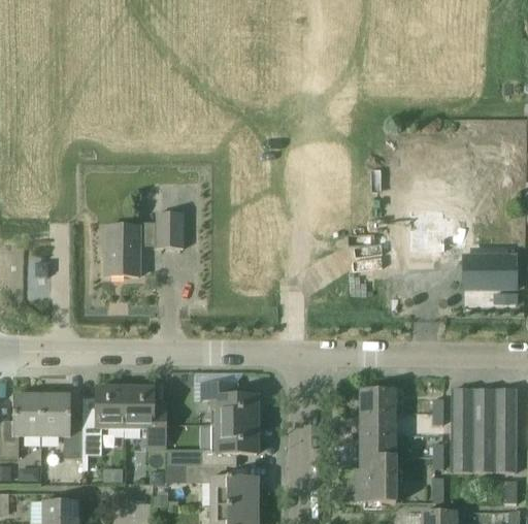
[(434,243),(466,243),(466,215),(444,215),(444,208),(410,208),(410,250),(434,250),(434,243)]
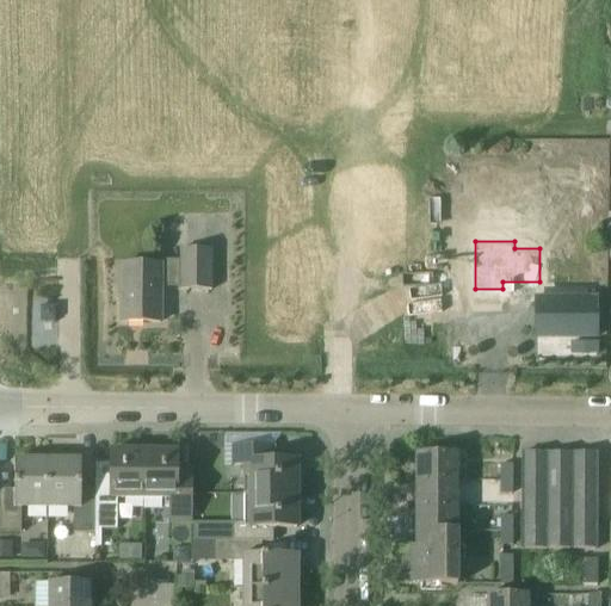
[(161,319),(161,278),(180,278),(180,286),(211,286),(211,246),(180,246),(180,257),(160,257),(160,261),(123,260),(122,319),(161,319)]
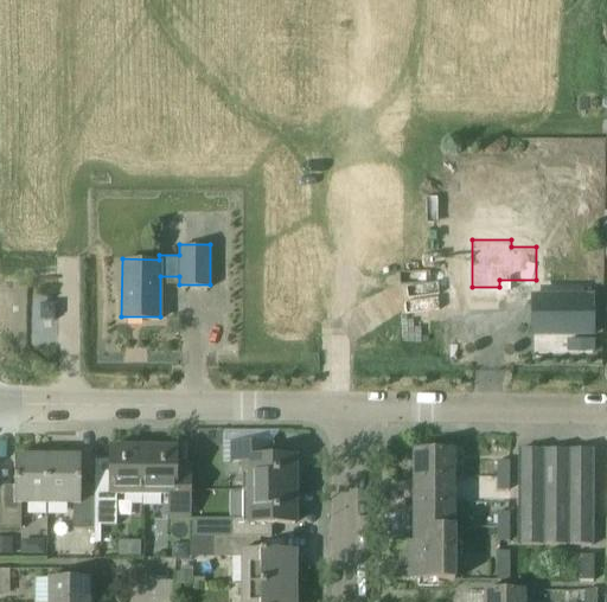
[(593,331),(592,292),(534,293),(534,332),(593,331)]
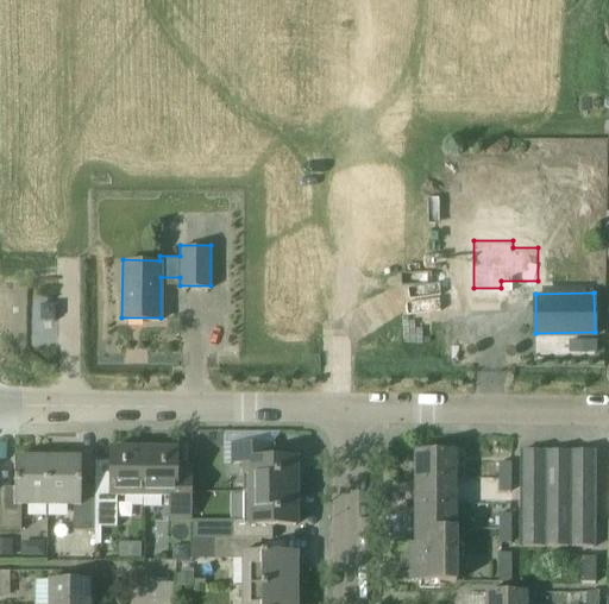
[(55,316),(56,301),(41,301),(41,316),(55,316)]
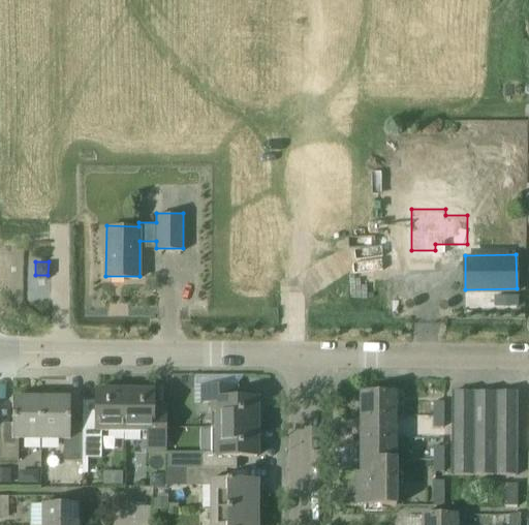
[(257,425),(257,396),(237,396),(237,383),(201,383),(201,400),(212,400),(212,425),(257,425)]
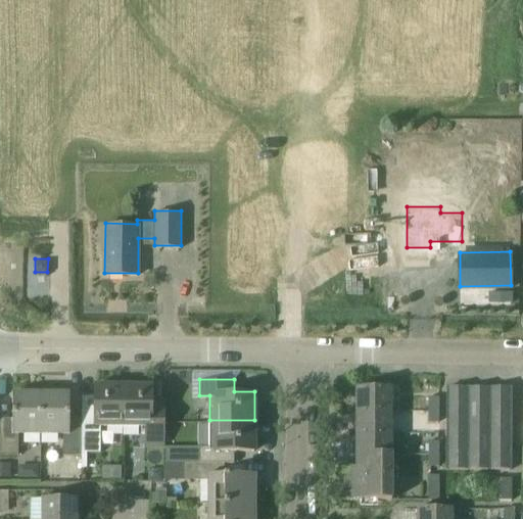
[(123,424),(123,382),(94,382),(94,404),(82,404),(82,416),(82,450),(100,450),(100,423),(123,424)]
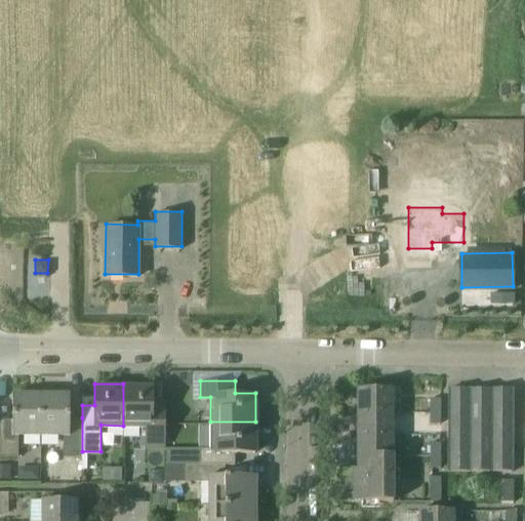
[(164,446),(164,399),(152,399),(152,385),(123,384),(123,426),(147,426),(147,446),(164,446)]
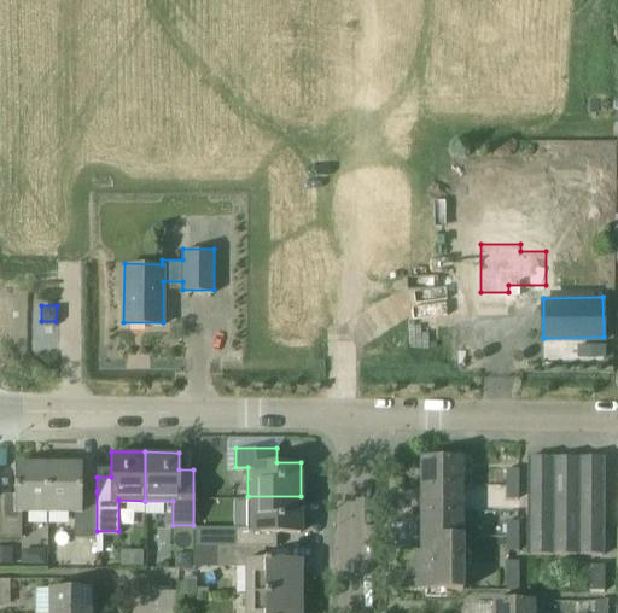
[(462,483),(462,455),(421,455),(421,483),(462,483)]
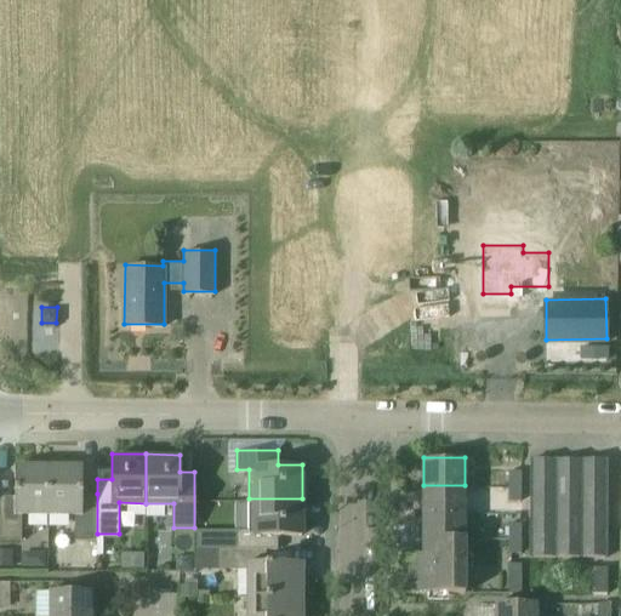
[(556,539),(557,457),(530,457),(530,554),(569,554),(569,539),(556,539)]
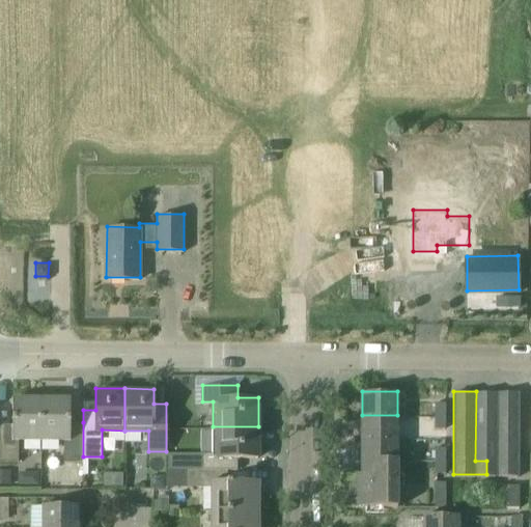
[(497,474),(497,391),(476,391),(475,461),(486,461),(486,474),(497,474)]
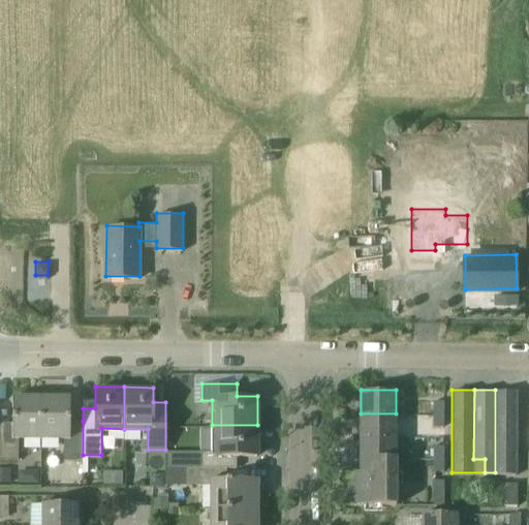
[(518,472),(518,390),(495,390),(495,472),(518,472)]
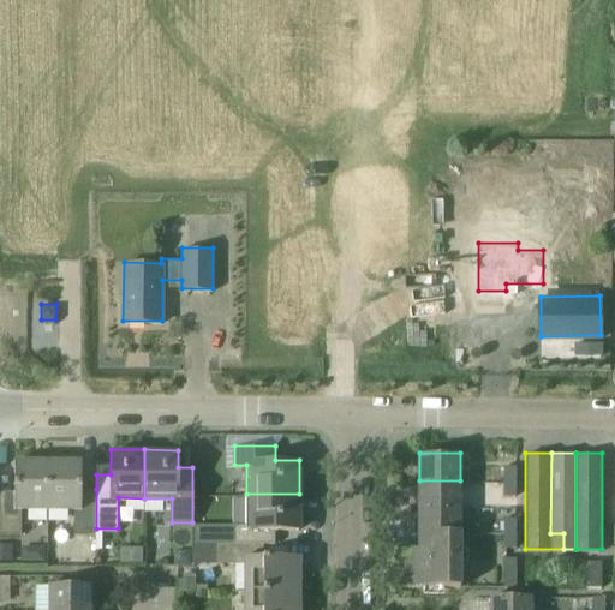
[(48,507),(48,459),(15,459),(15,489),(0,488),(0,531),(22,532),(22,507),(48,507)]
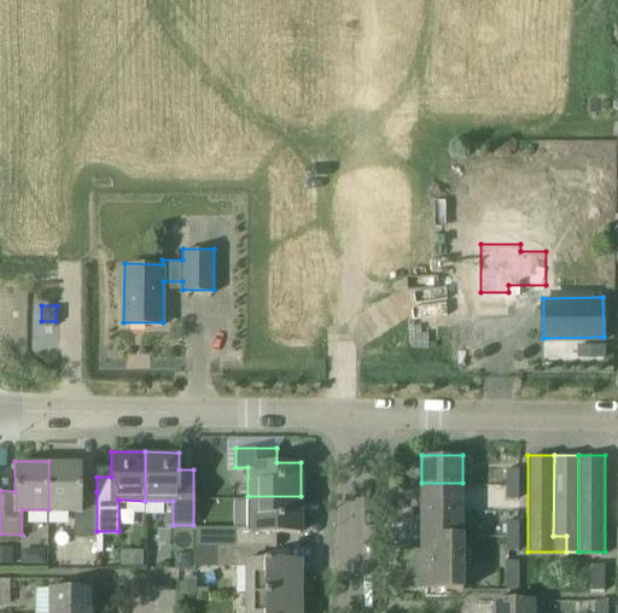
[(97,536),(97,531),(97,491),(82,491),(82,461),(48,461),(48,509),(75,509),(75,535),(97,536)]
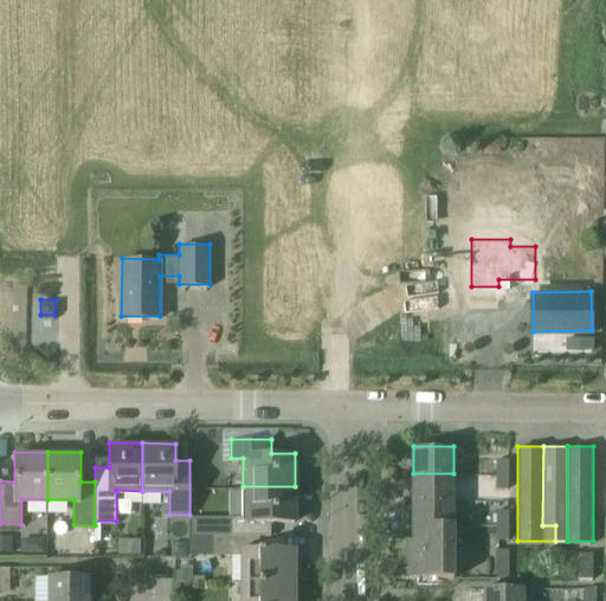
[(508,472),(508,457),(497,457),(497,472),(508,472)]
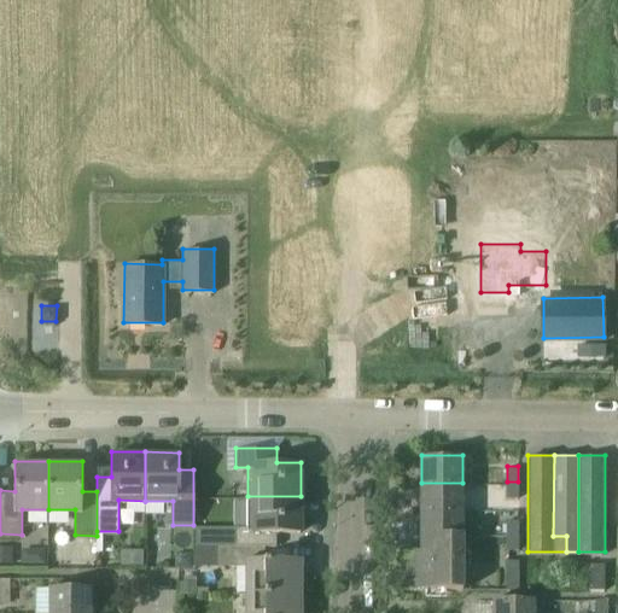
[(518,496),(518,482),(507,482),(507,496),(518,496)]
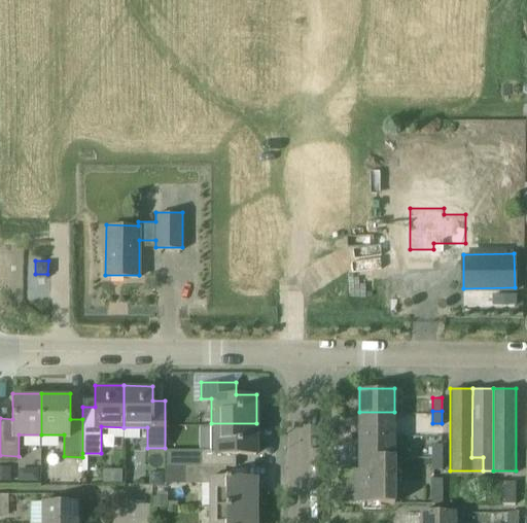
[(394,433),(394,412),(359,412),(359,433),(394,433)]
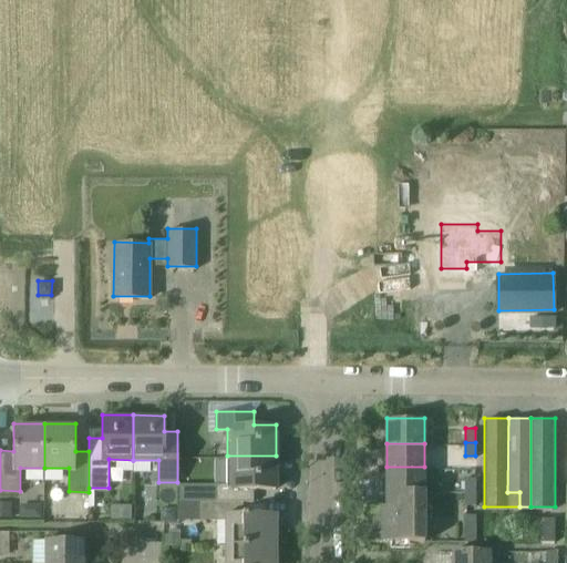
[(276,487),(276,456),(227,456),(227,482),(216,482),(216,499),(216,500),(244,499),(244,500),(254,500),(254,487),(276,487)]
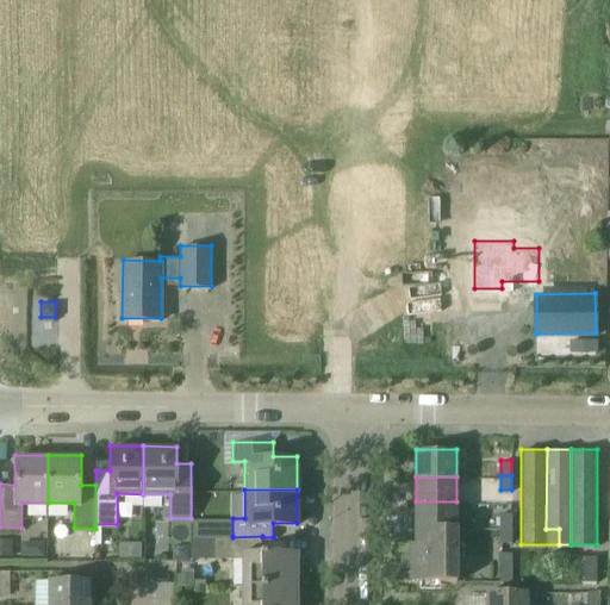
[(456,528),(456,501),(416,501),(416,528),(456,528)]
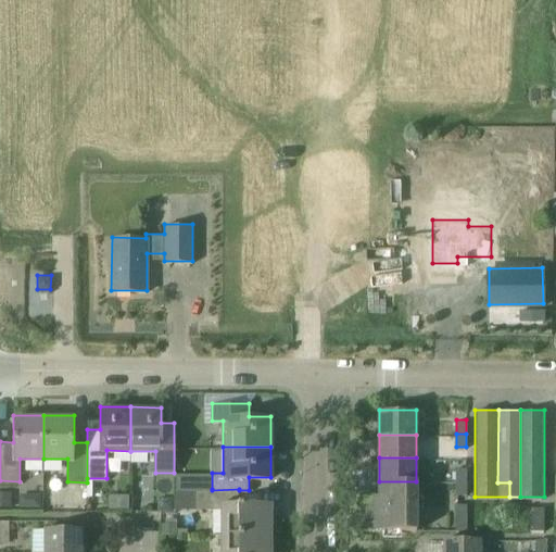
[(466,481),(466,466),(456,466),(456,481),(466,481)]
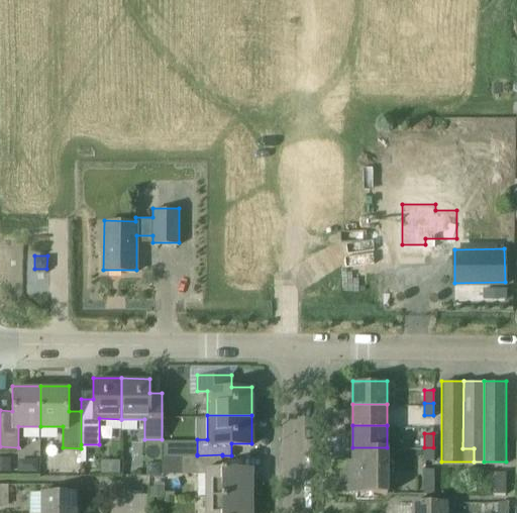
[(387,492),(387,447),(352,447),(352,459),(336,459),(336,492),(387,492)]
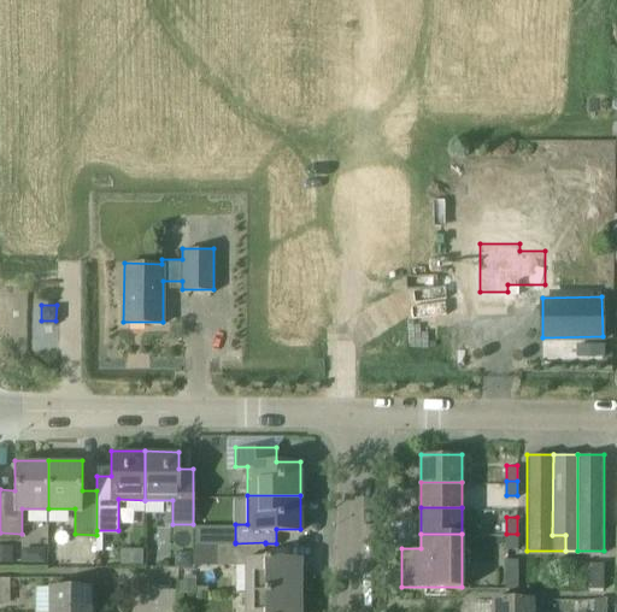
[(517,547),(517,534),(506,534),(506,547),(517,547)]
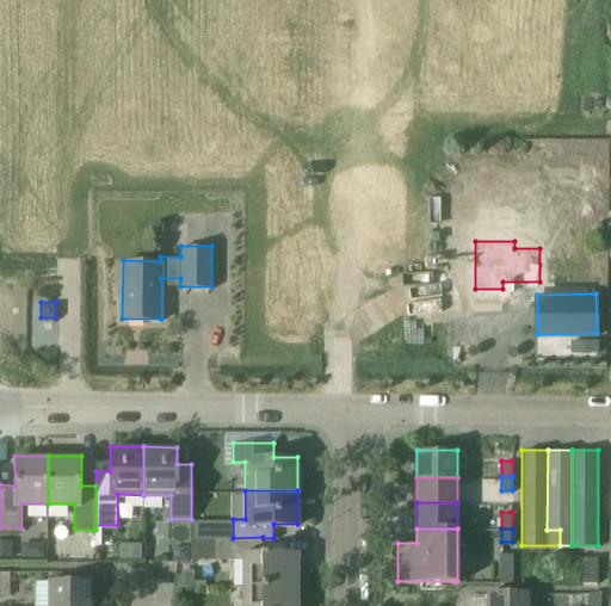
[(12,538),(0,537),(0,554),(12,554),(12,538)]
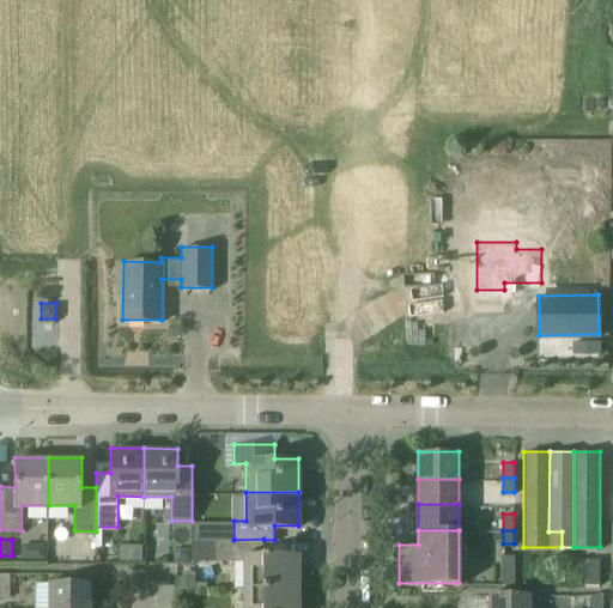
[(298,587),(298,553),(263,553),(263,540),(263,539),(234,540),(234,539),(216,539),(216,559),(246,559),(246,587),(298,587)]
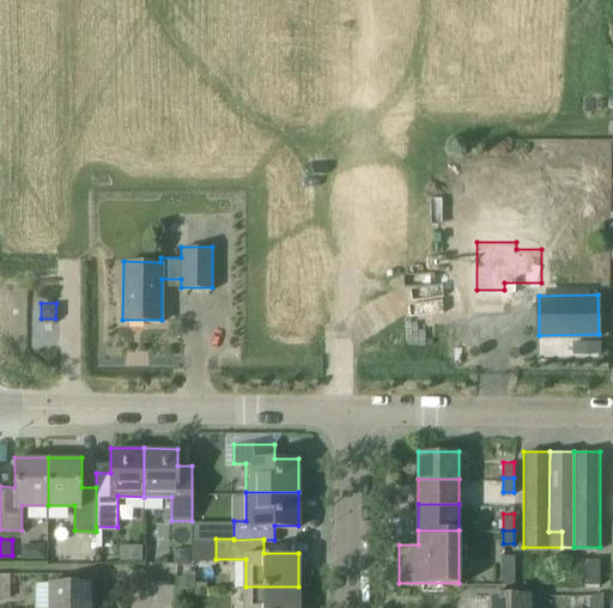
[(514,569),(514,554),(503,554),(503,569),(514,569)]
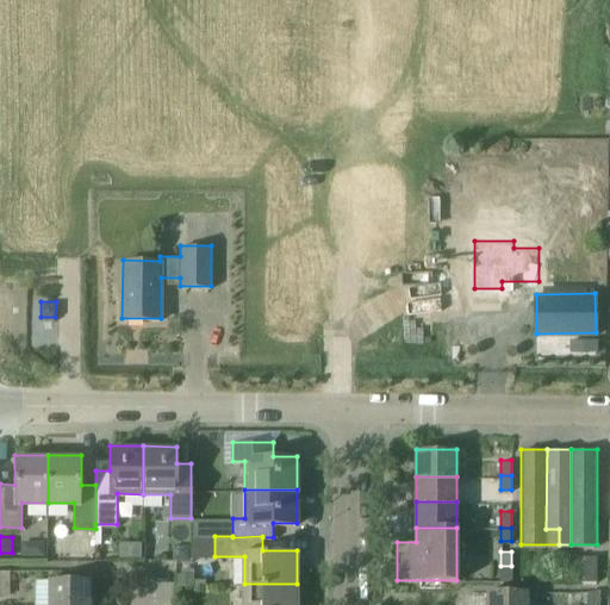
[(597,581),(597,556),(583,556),(583,581),(597,581)]
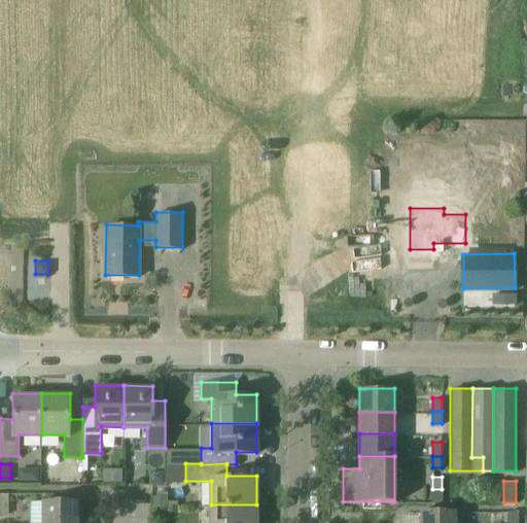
[(442,501),(442,489),(432,489),(432,501),(442,501)]
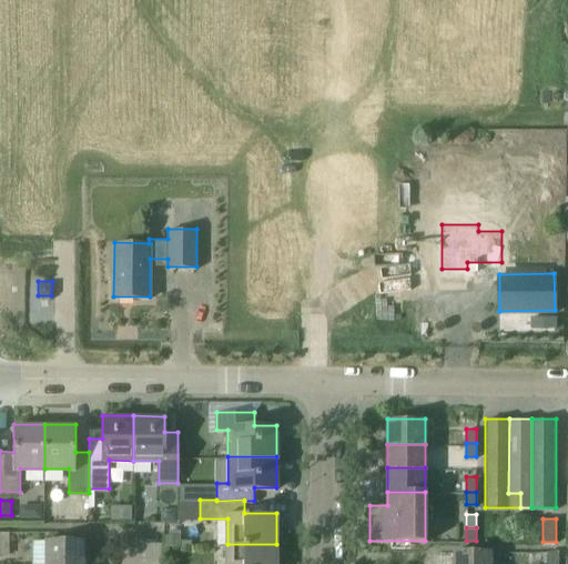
[(180,544),(180,533),(164,533),(164,543),(180,544)]
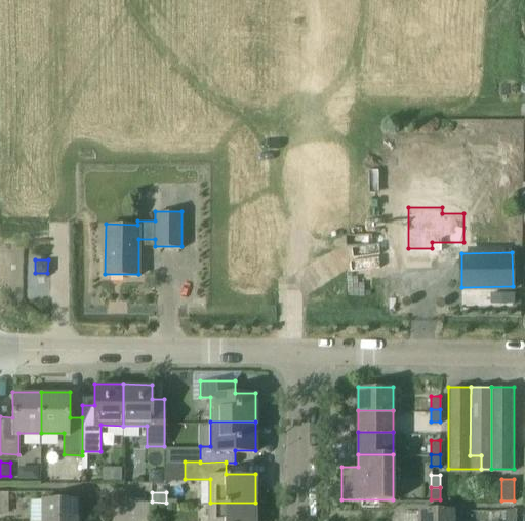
[(78,520),(78,497),(30,497),(30,520),(42,520),(78,520)]
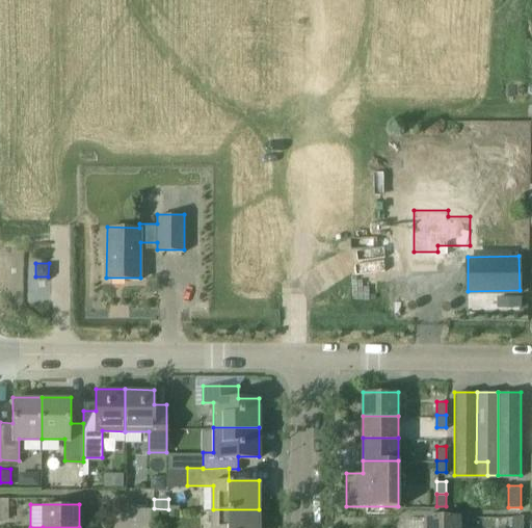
[(258,527),(259,509),(213,509),(212,527),(258,527)]
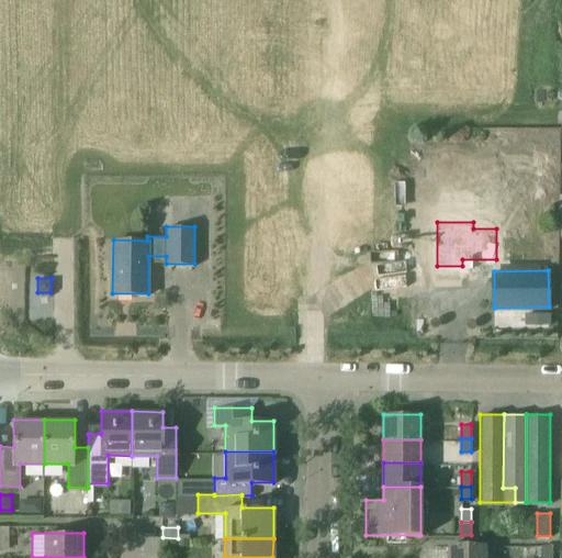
[(486,557),(486,544),(448,544),(448,557),(486,557)]
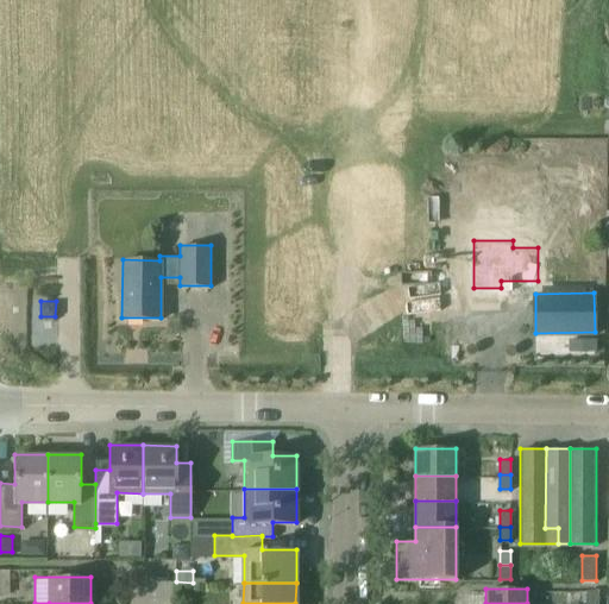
[(598,603),(598,589),(586,589),(586,603),(598,603)]
